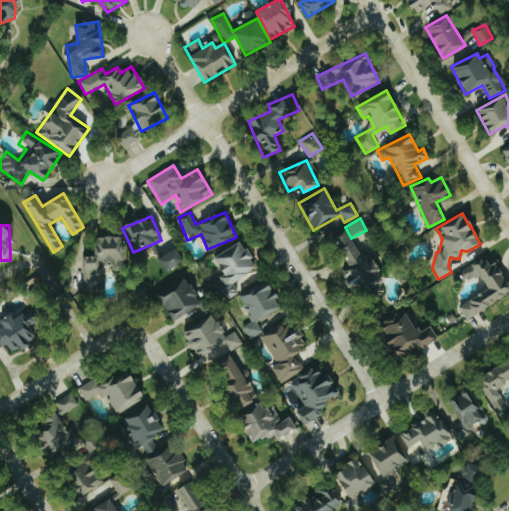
[(331,237),(348,266),(340,271),(350,288),(354,286),(358,293),(383,279),(371,257),(364,261),(346,229),(331,237)]
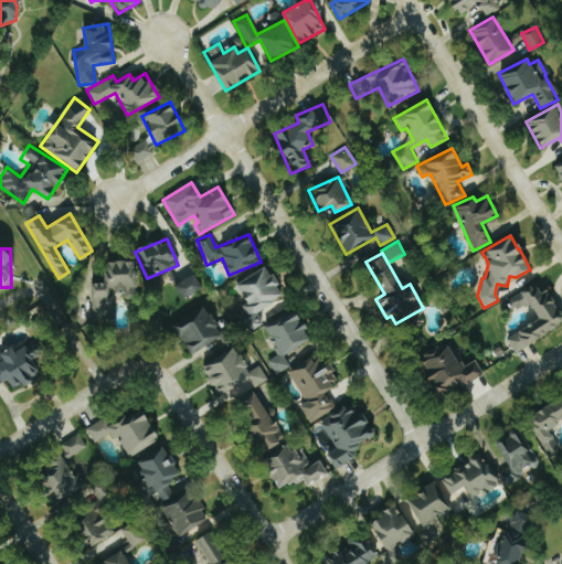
[(91,284),(91,321),(112,321),(110,293),(123,293),(123,299),(135,299),(135,287),(136,287),(136,262),(105,262),(105,284),(91,284)]
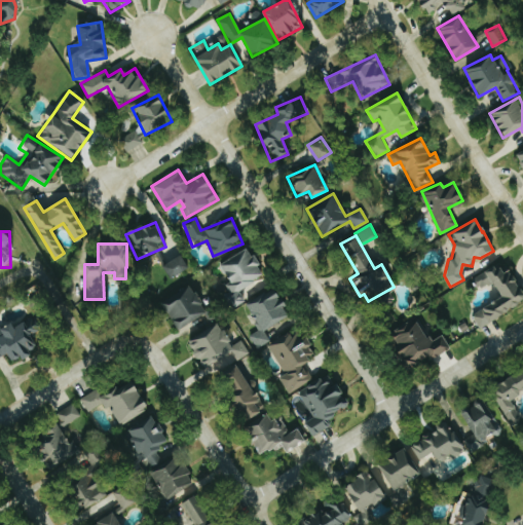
[(219,263),(229,286),(222,290),(231,308),(244,302),(238,291),(264,277),(250,248),(219,263)]
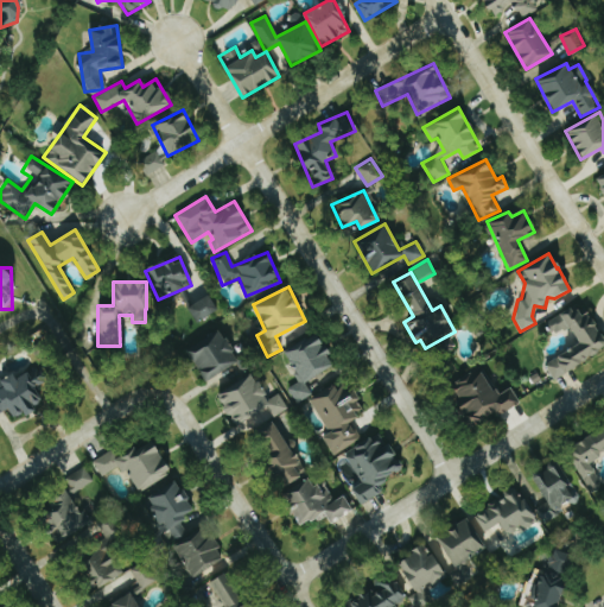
[(186,307),(196,322),(217,310),(209,295),(186,307)]
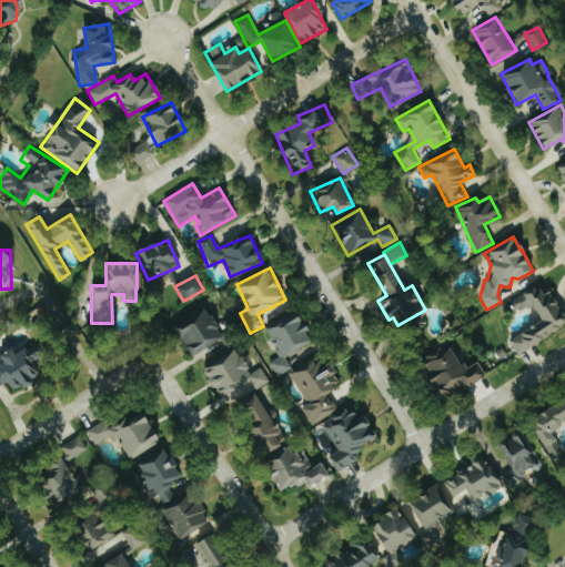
[(515,353),(564,327),(564,320),(551,292),(542,296),(536,285),(510,300),(516,312),(532,304),(541,322),(507,338),(515,353)]
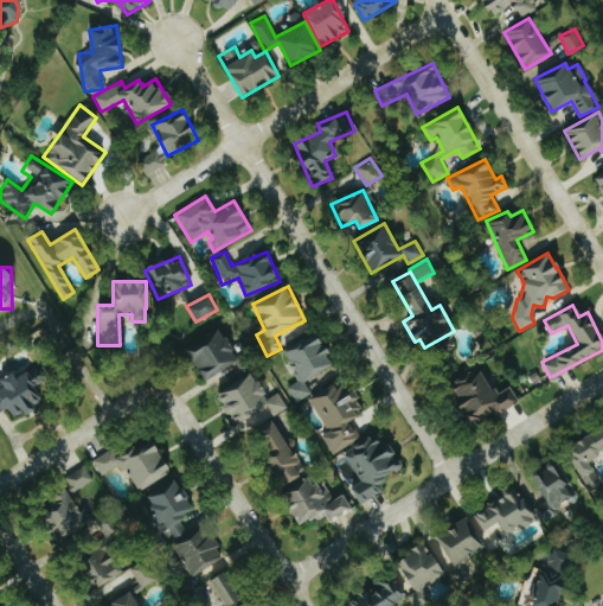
[(204,381),(237,363),(219,330),(185,348),(204,381)]
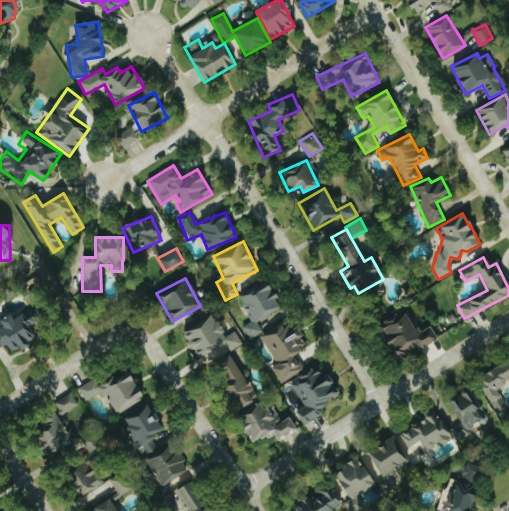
[(239,293),(250,322),(242,325),(247,338),(261,332),(256,319),(280,310),(269,281),(239,293)]
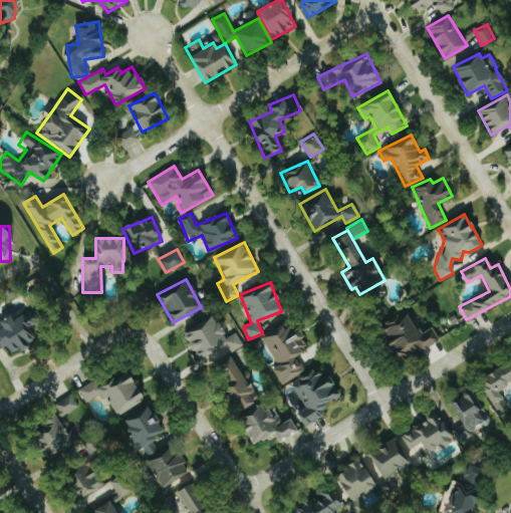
[(0,352),(8,348),(10,352),(20,348),(20,349),(35,342),(28,327),(39,322),(33,310),(12,319),(10,315),(0,320),(0,352)]
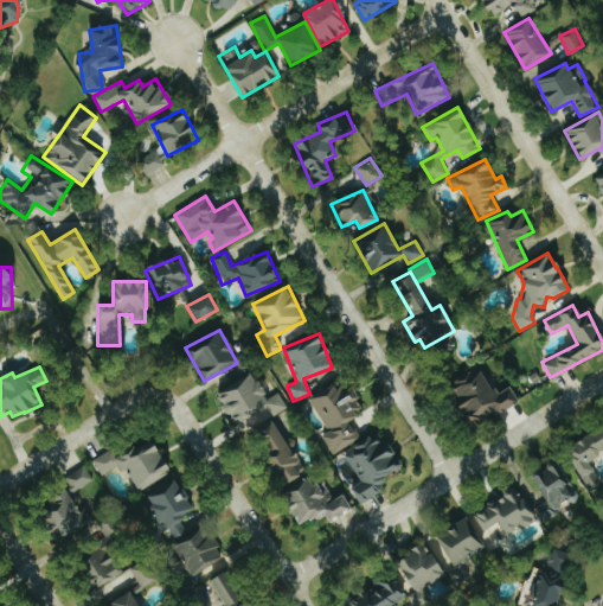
[(517,400),(510,387),(495,395),(479,368),(448,386),(473,427),(517,400)]
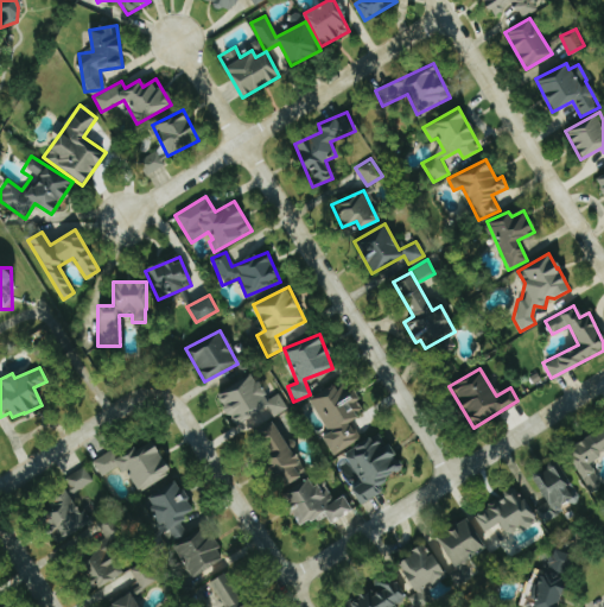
[(216,392),(234,430),(284,405),(278,393),(266,399),(253,374),(216,392)]
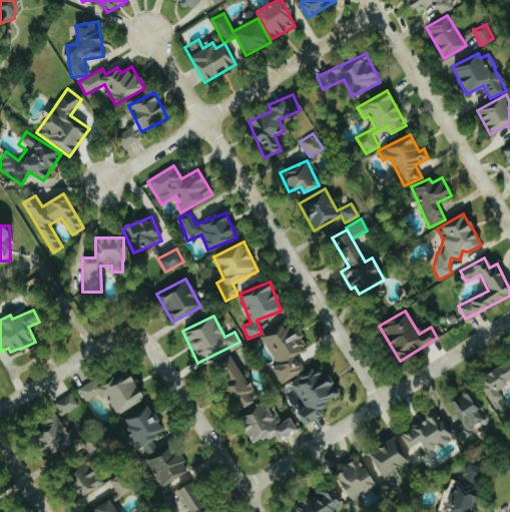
[(261,337),(278,365),(272,369),(281,384),(304,370),(294,354),(307,347),(290,319),(261,337)]
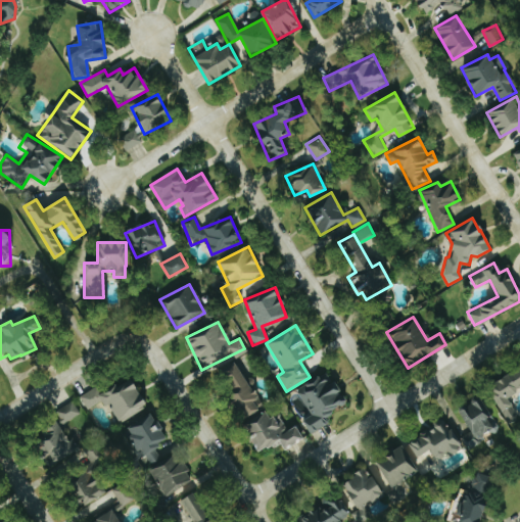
[(261,410),(238,362),(219,371),(240,419),(261,410)]
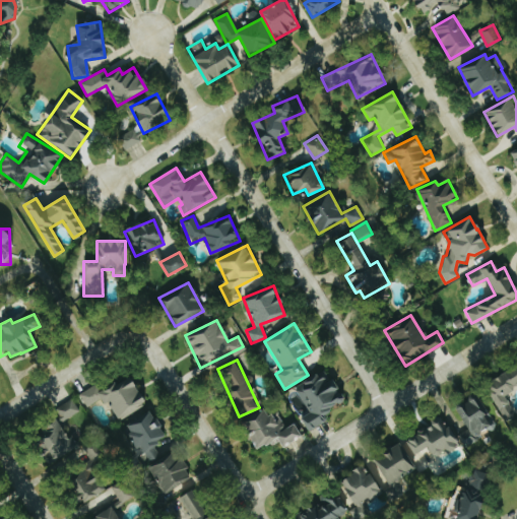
[(504,418),(514,412),(504,395),(516,387),(516,366),(485,384),(504,418)]
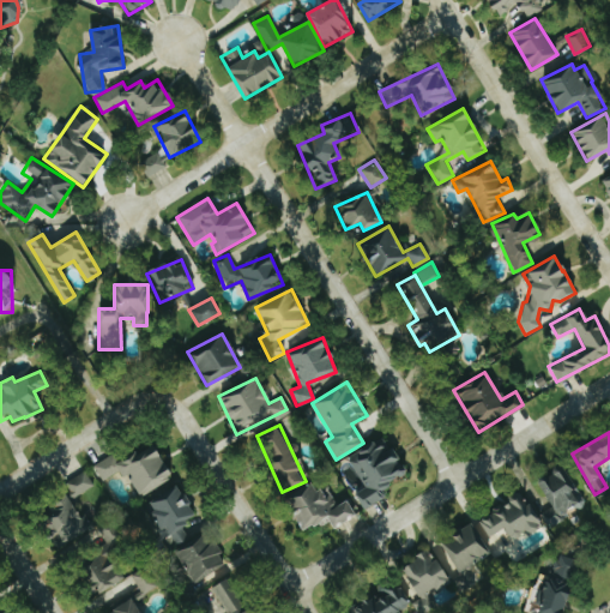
[(364,510),(386,498),(381,490),(406,475),(384,436),(346,457),(362,486),(354,491),(364,510)]
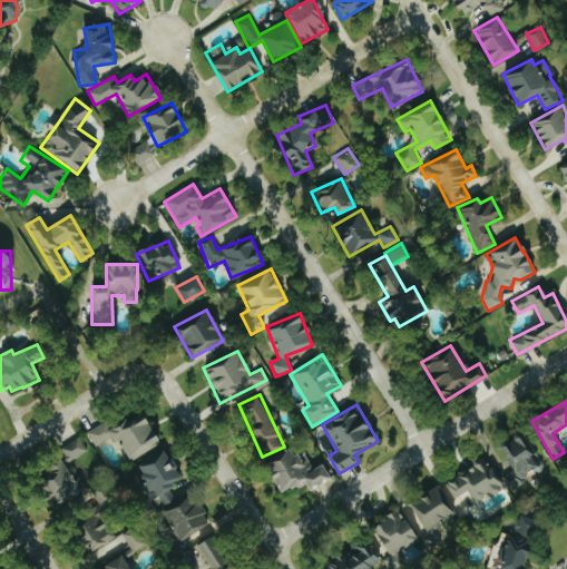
[(94,447),(111,438),(114,443),(120,441),(129,459),(159,443),(144,412),(109,430),(105,422),(86,431),(94,447)]
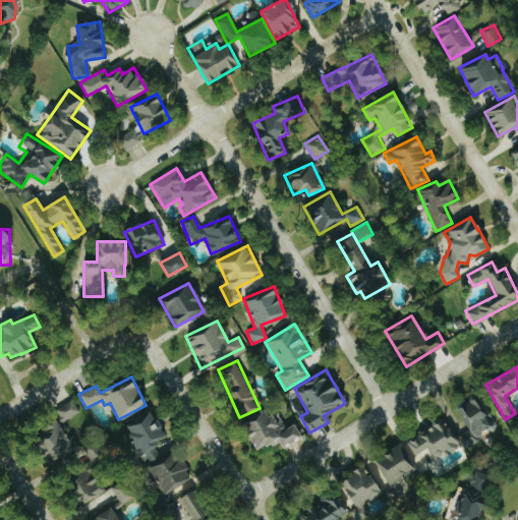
[(455,405),(467,430),(459,435),(463,444),(491,431),(475,396),(455,405)]
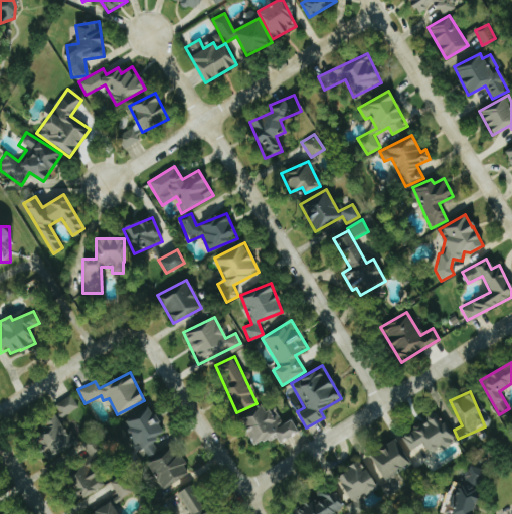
[(53,404),(61,417),(78,407),(70,394),(53,404)]
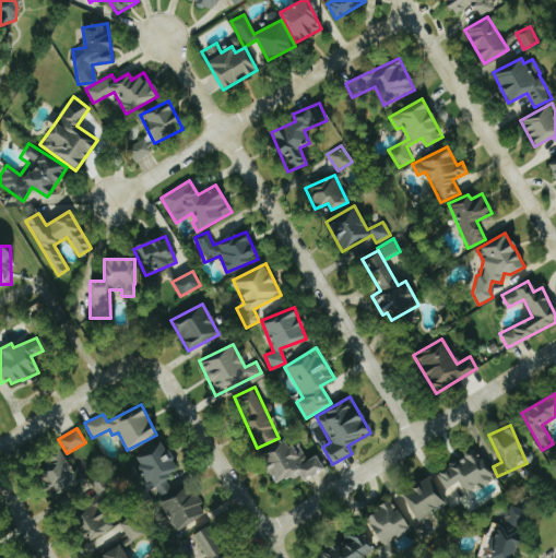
[(324,470),(316,455),(307,461),(297,444),(290,450),(283,440),(259,453),(276,484),(298,471),(305,482),(324,470)]
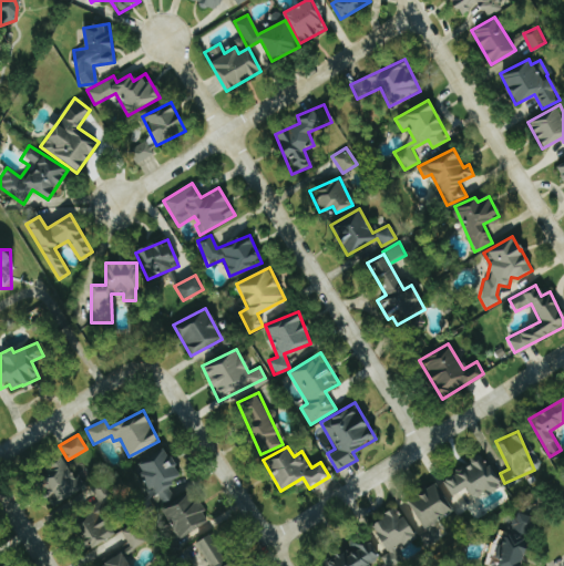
[(155,496),(156,494),(163,504),(173,497),(166,486),(182,476),(163,448),(135,465),(155,496)]
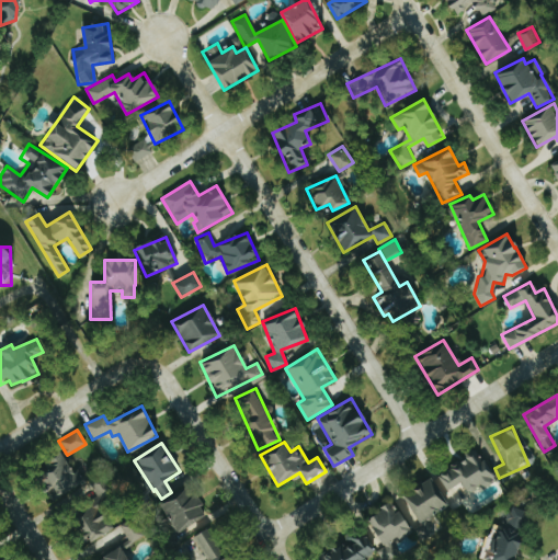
[(446,491),(463,482),(469,494),(493,481),(476,448),(465,455),(466,459),(448,469),(450,470),(439,477),(446,491)]
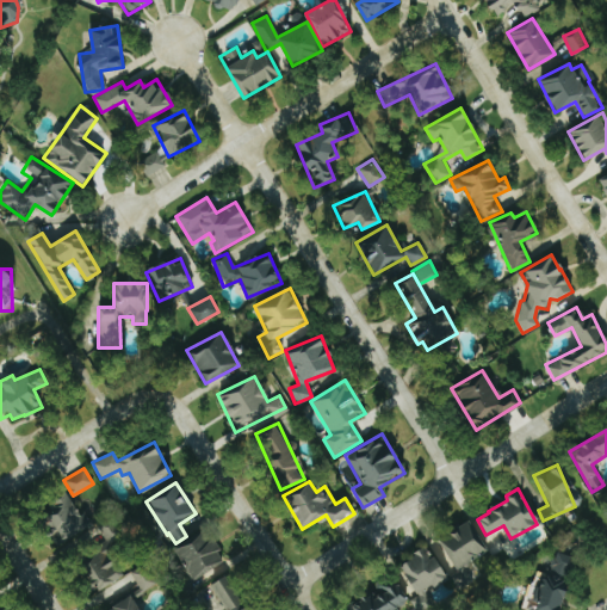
[(78,513),(67,494),(54,500),(57,506),(43,513),(55,537),(61,534),(64,540),(93,525),(85,509),(78,513)]
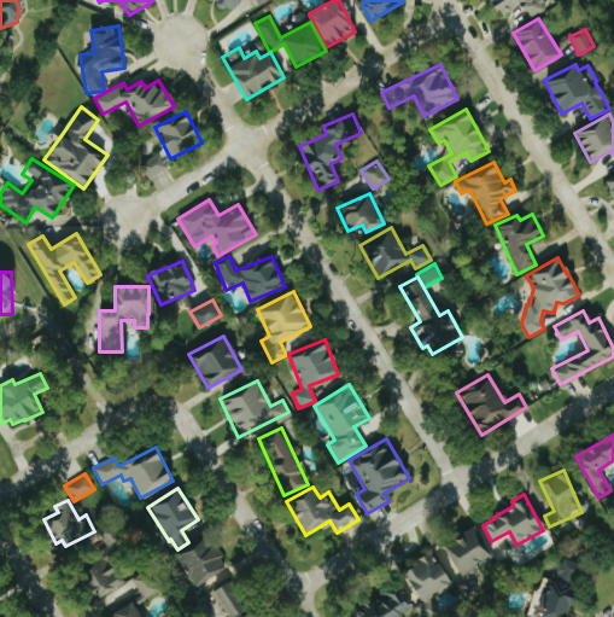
[(490,562),(474,528),(463,533),(466,539),(446,548),(458,576),(490,562)]
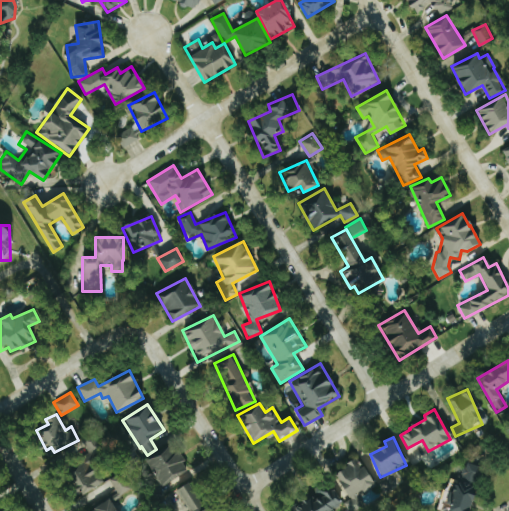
[(188,472),(178,446),(148,457),(157,483),(188,472)]
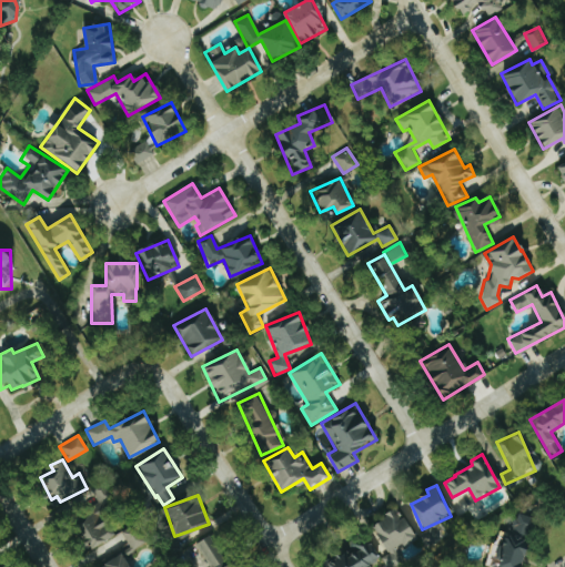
[(416,536),(396,507),(371,524),(391,552),(382,558),(387,566),(391,566),(402,560),(395,552),(416,536)]
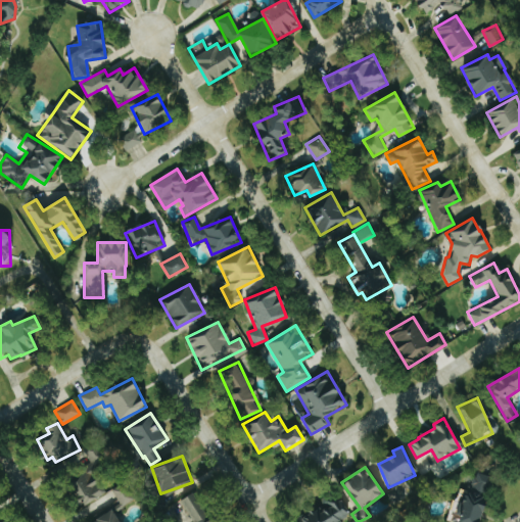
[(106,492),(92,469),(69,482),(84,506),(106,492)]
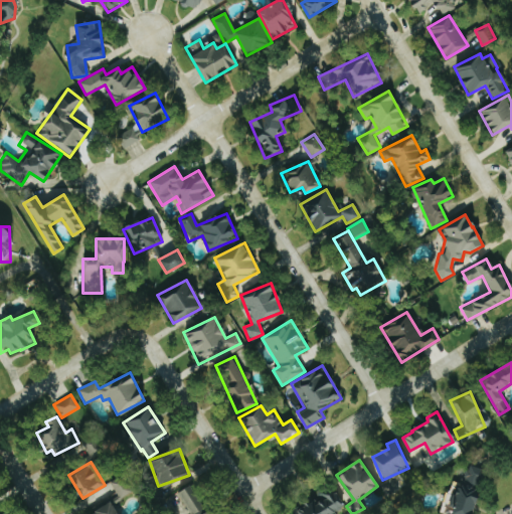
[(460,485),(453,483),(443,513),(471,513),(484,469),(467,464),(460,485)]
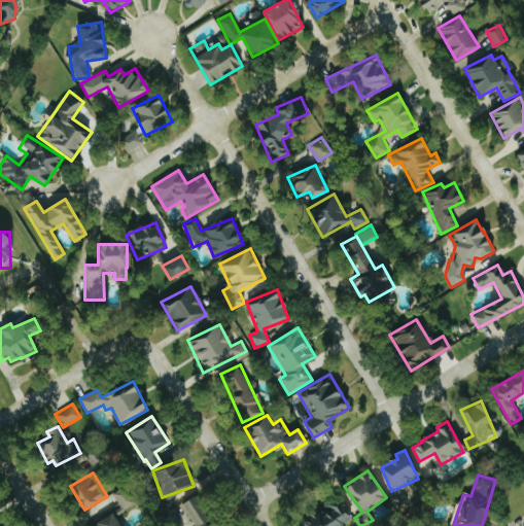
[(123,509),(134,500),(123,485),(111,494),(123,509)]
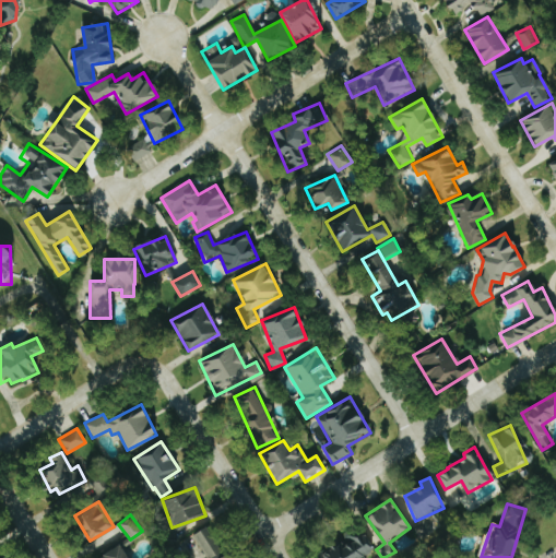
[(192,533),(205,557),(237,557),(232,547),(223,553),(208,525),(192,533)]
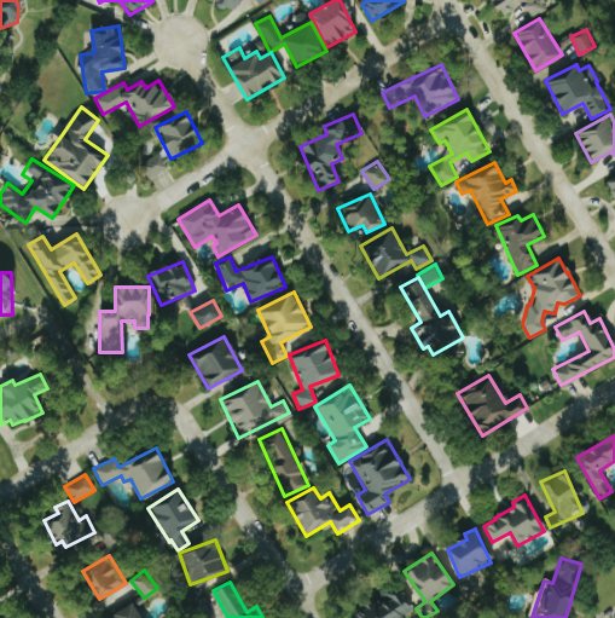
[(411,610),(401,590),(352,616),(352,617),(400,617),(399,616),(411,610)]
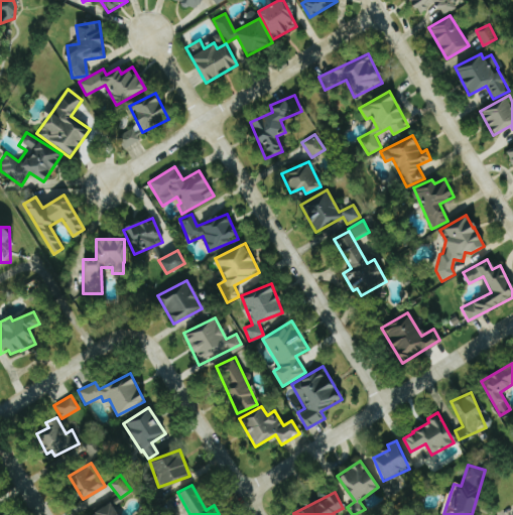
[(88,514),(119,514),(113,502),(88,514)]
